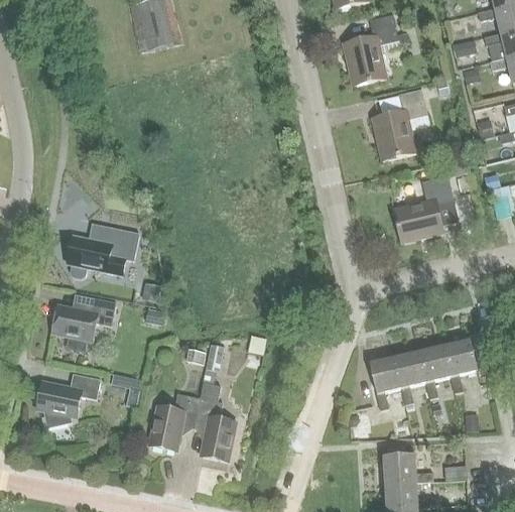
[(154,0),(129,5),(139,51),(179,42),(170,0),(154,0)]
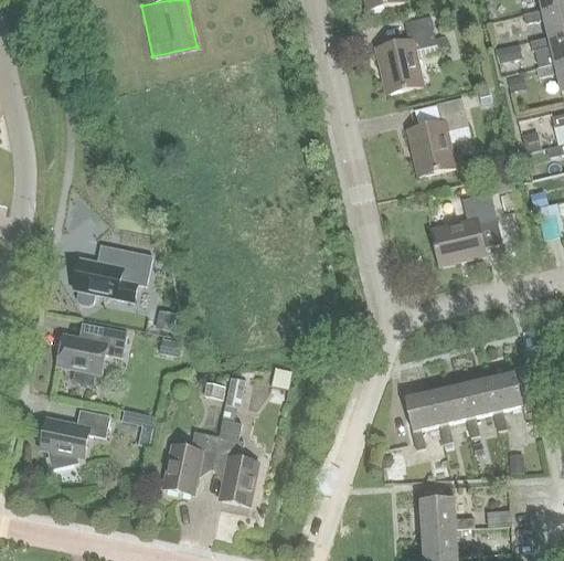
[(540,11),(563,3),(563,0),(536,0),(540,9),(540,11)]
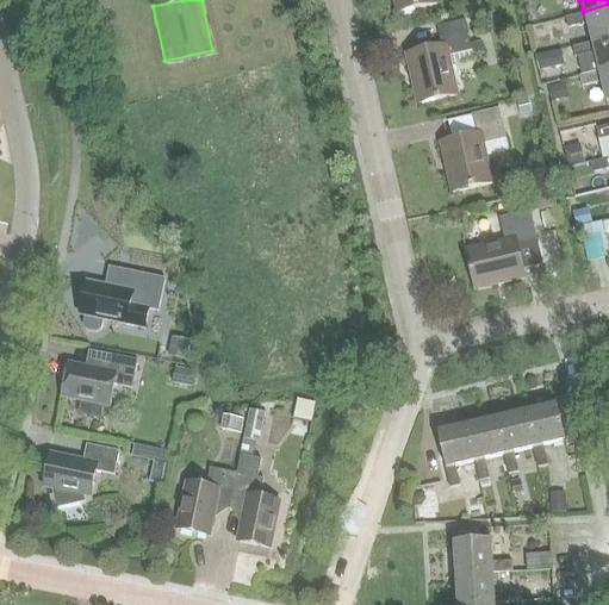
[(608,35),(608,4),(583,12),(583,10),(564,14),(566,25),(585,20),(590,38),(590,41),(608,35)]
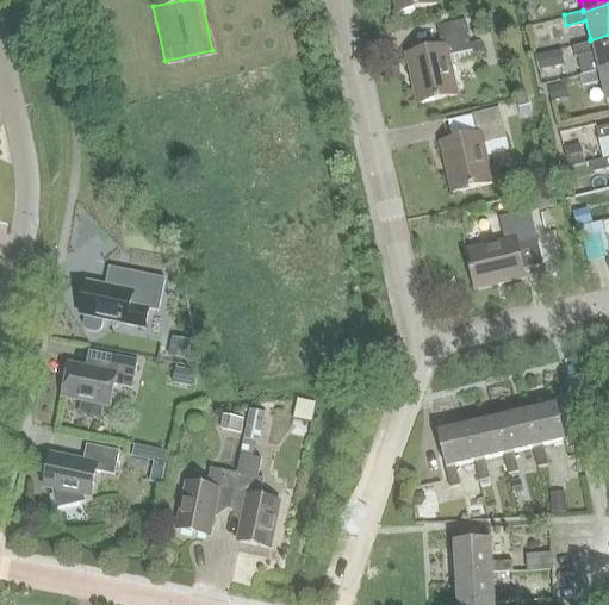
[(446,52),(468,47),(463,17),(434,23),(439,43),(404,50),(416,100),(454,92),(446,52)]
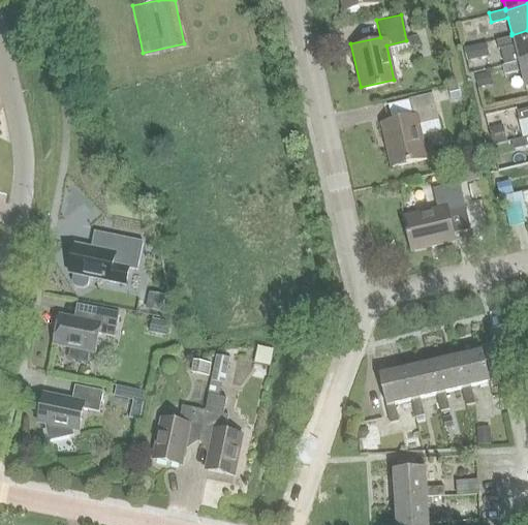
[(527,30),(511,35),(511,33),(495,37),(497,47),(500,45),(504,63),(518,59),(518,60),(527,57),(527,30)]
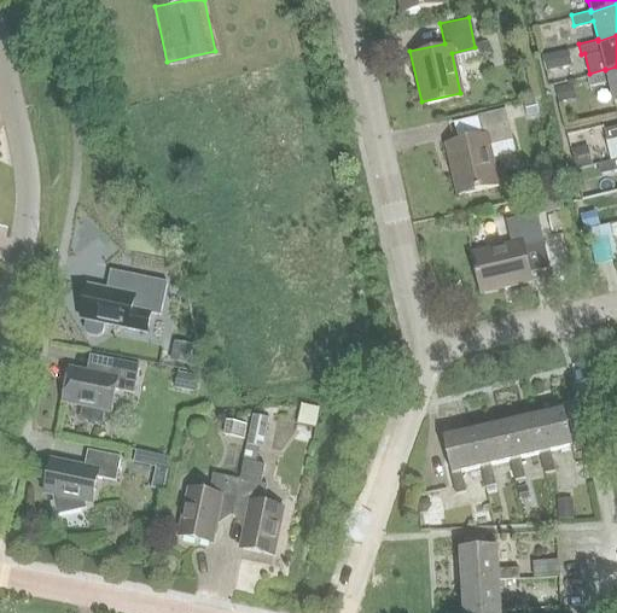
[(605,69),(589,74),(586,74),(588,85),(607,80),(612,101),(616,99),(616,66),(605,70),(605,69)]
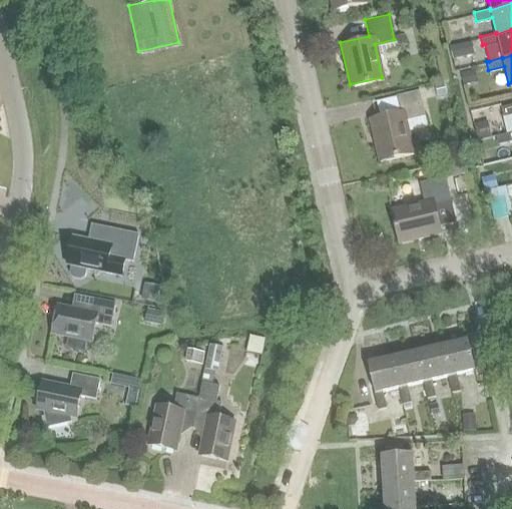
[(474,67),(460,71),(463,83),(477,80),(474,67)]
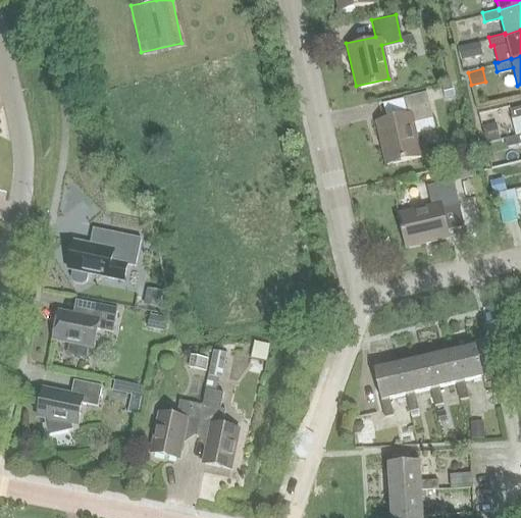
[(438,84),(441,97),(455,94),(452,81),(438,84)]
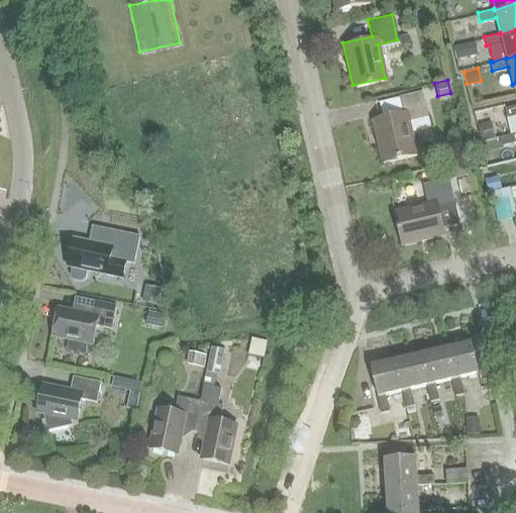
[(408,118),(427,114),(421,88),(398,93),(401,110),(372,116),(382,160),(415,151),(408,118)]
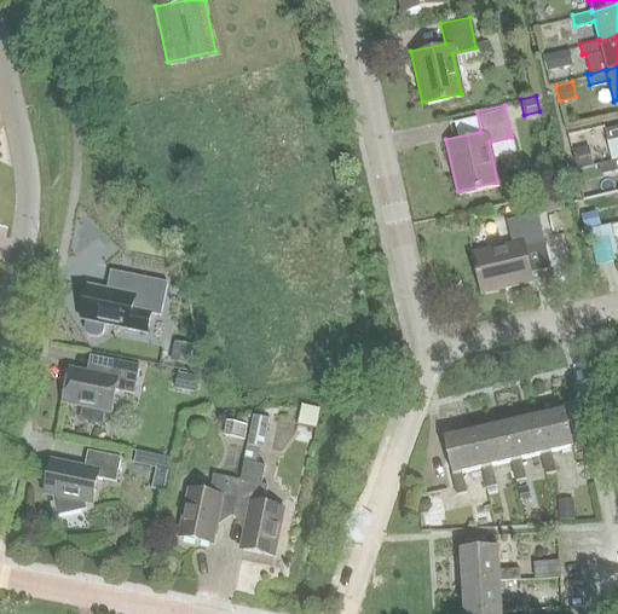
[(617,123),(605,127),(607,137),(617,133),(617,123)]
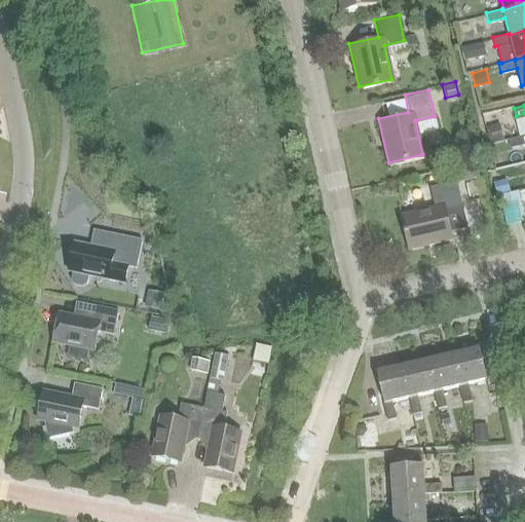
[(499,121),(486,124),(489,142),(503,139),(499,121)]
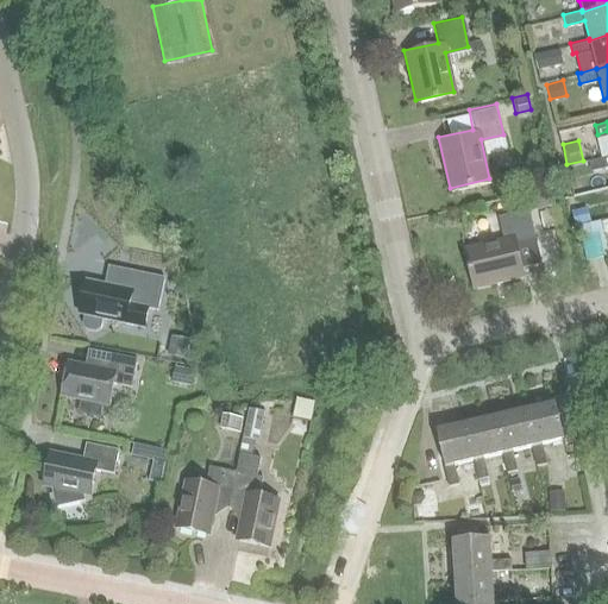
[(525,188),(530,209),(553,203),(549,182),(525,188)]
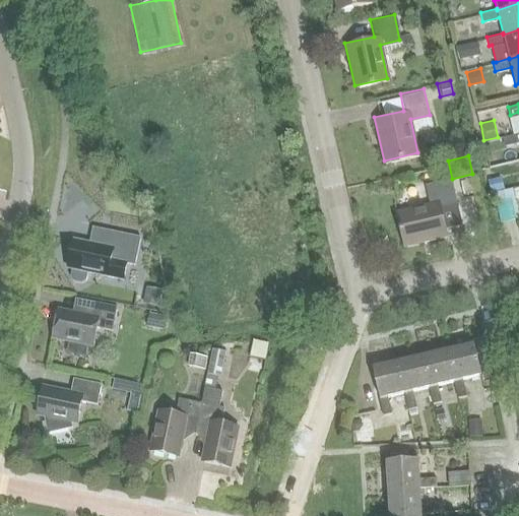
[(439,203),(456,199),(451,176),(425,182),(429,201),(395,208),(403,243),(445,234),(439,203)]
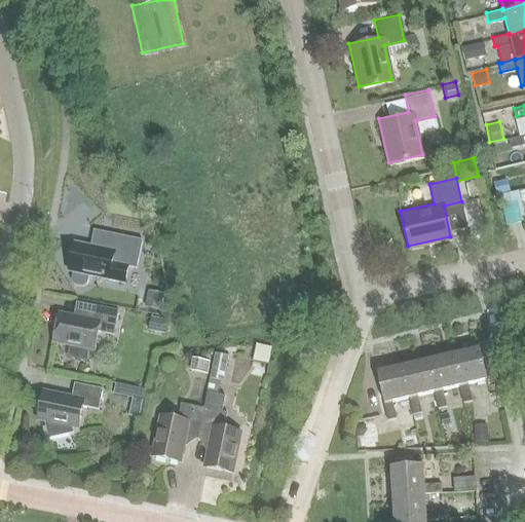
[(520,197),(518,189),(497,194),(499,202),(520,197)]
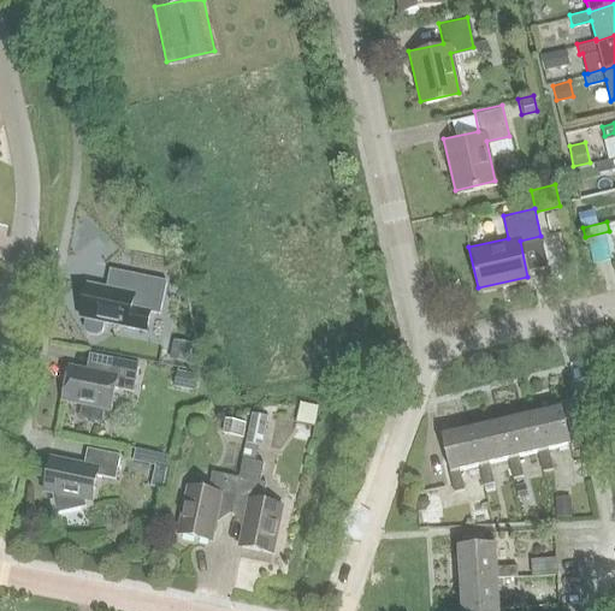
[(147,328),(151,310),(159,312),(165,279),(128,271),(124,290),(86,282),(80,315),(84,316),(83,326),(86,331),(96,332),(100,330),(102,320),(147,328)]
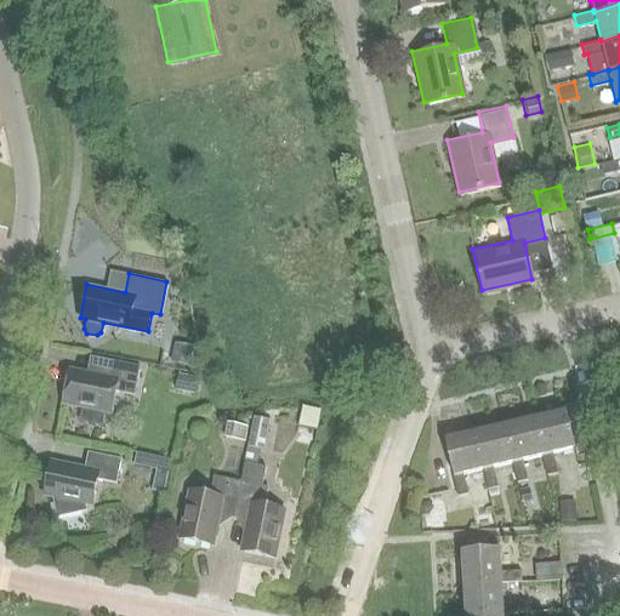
[(193,343),(174,340),(170,360),(188,364),(193,343)]
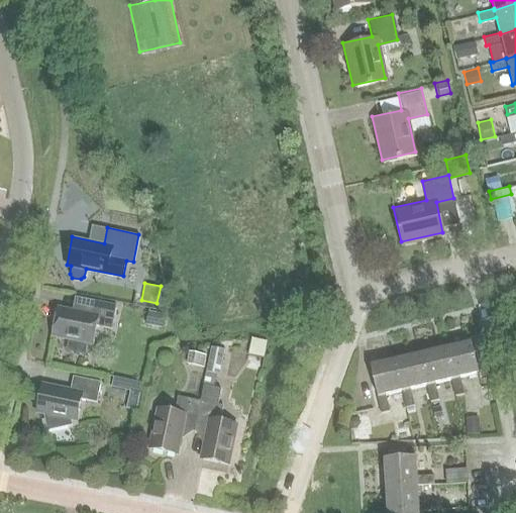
[(95,324),(111,327),(116,303),(94,299),(91,313),(58,306),(52,334),(91,342),(95,324)]
